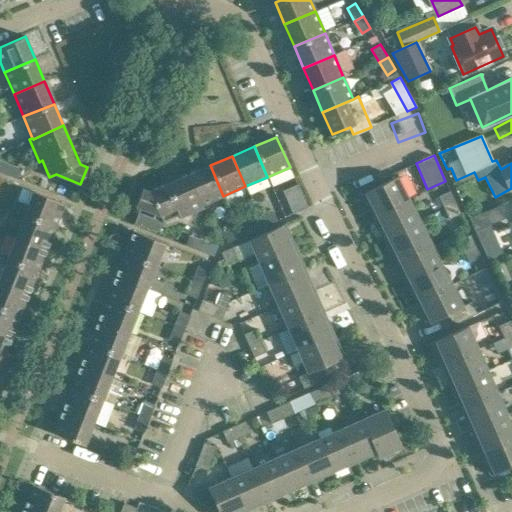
[(20,170),(7,165),(3,173),(17,179),(20,170)]
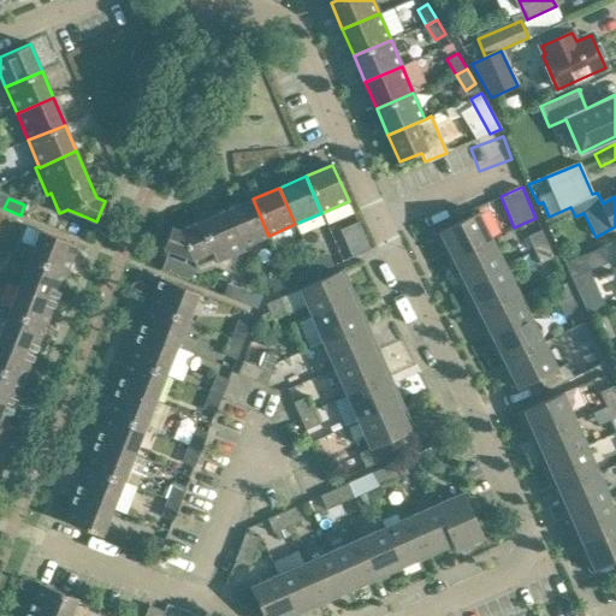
[(268,236),(253,199),(226,211),(242,247),(268,236)]
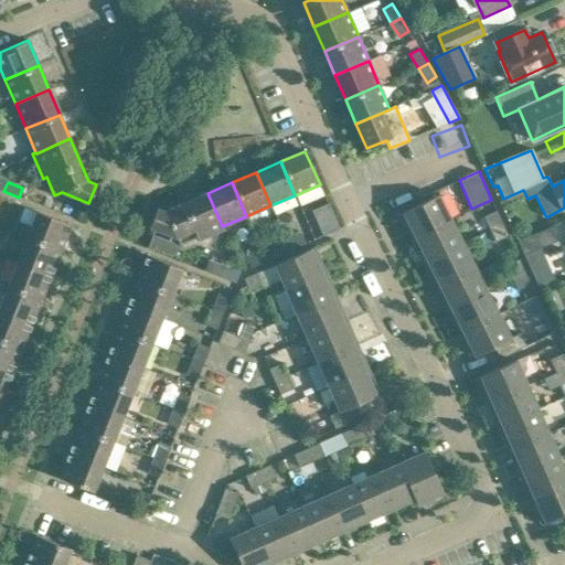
[(208,193),(183,204),(164,212),(156,209),(149,227),(176,237),(179,245),(196,237),(199,241),(224,230),(222,226),(208,193)]
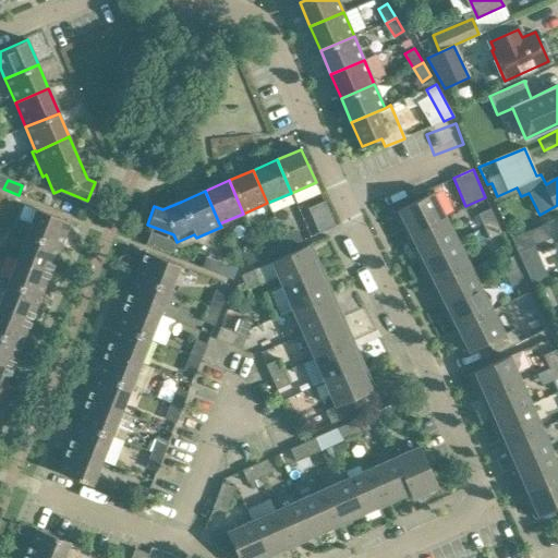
[(407,237),(445,218),(433,193),(395,211),(407,237)]
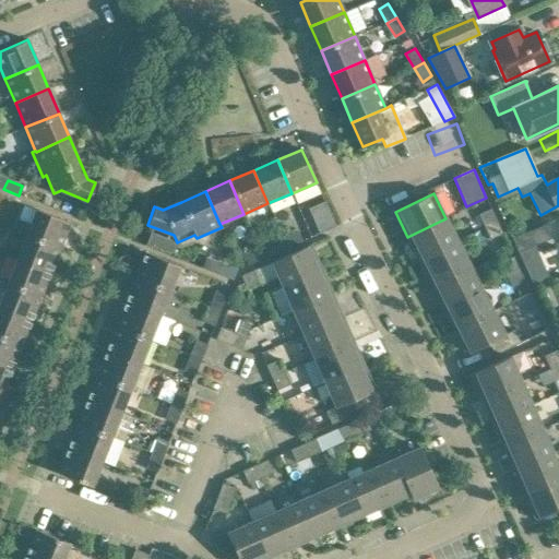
[(335,227),(325,203),(310,210),(321,234),(335,227)]
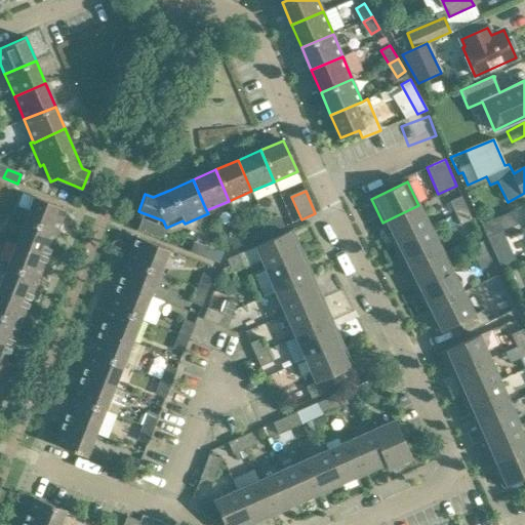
[(449,201),(454,213),(467,208),(460,196),(449,201)]
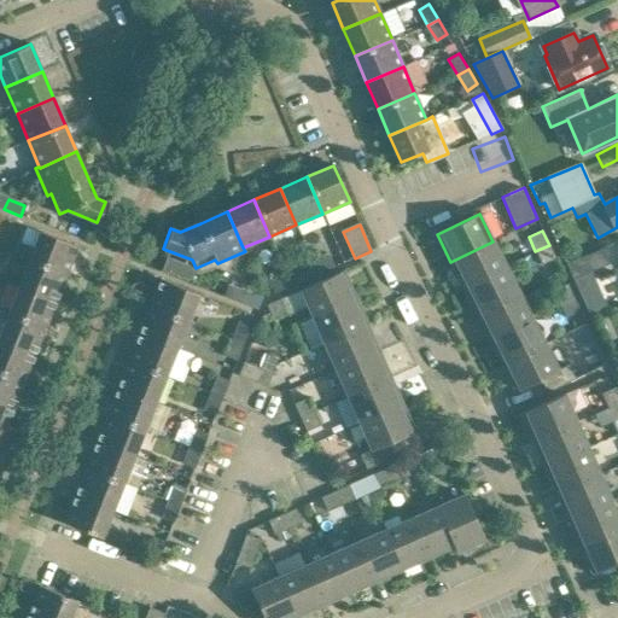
[(66,274),(77,246),(40,232),(34,248),(19,242),(15,254),(29,258),(66,274)]
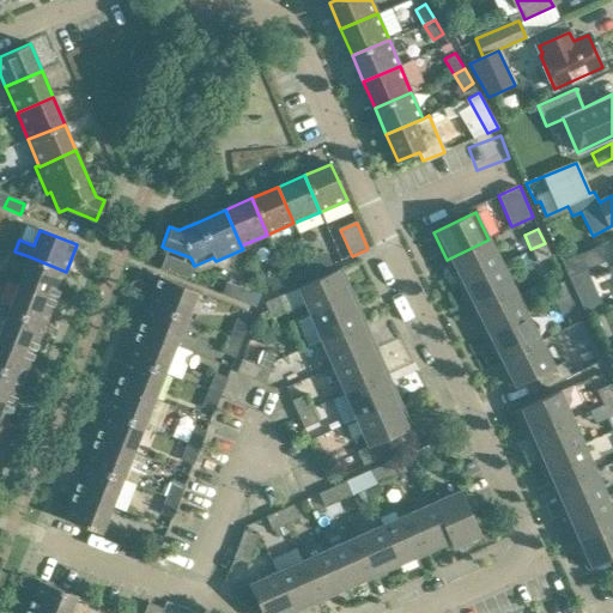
[(459,285),(502,265),(489,240),(447,260),(459,285)]
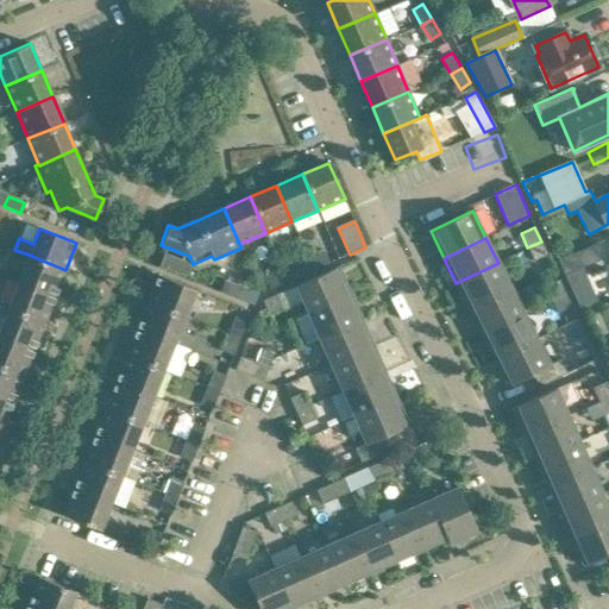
[(547,255),(541,242),(527,248),(533,262),(547,255)]
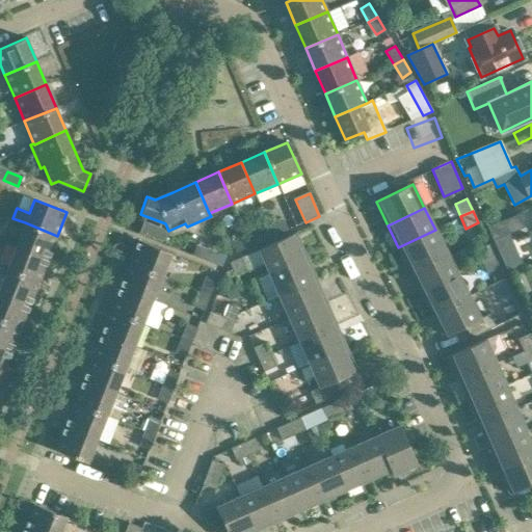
[(519,214),(487,228),(494,240),(524,228),(519,214)]
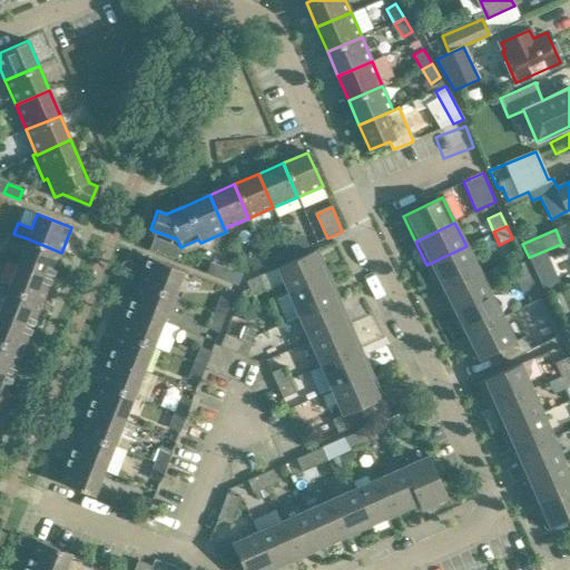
[(303,236),(288,243),(292,252),(307,246),(303,236)]
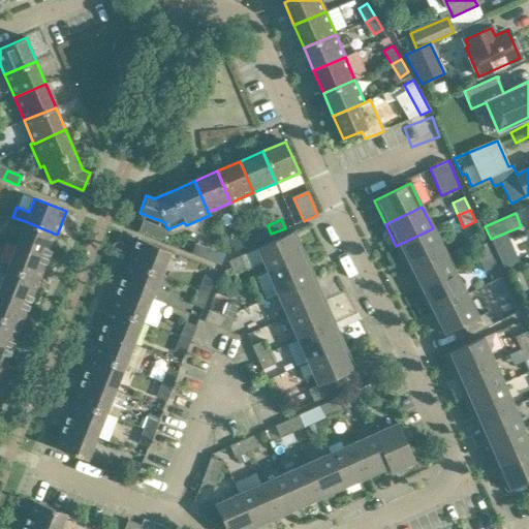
[(48,257),(57,235),(25,221),(16,245),(48,257)]
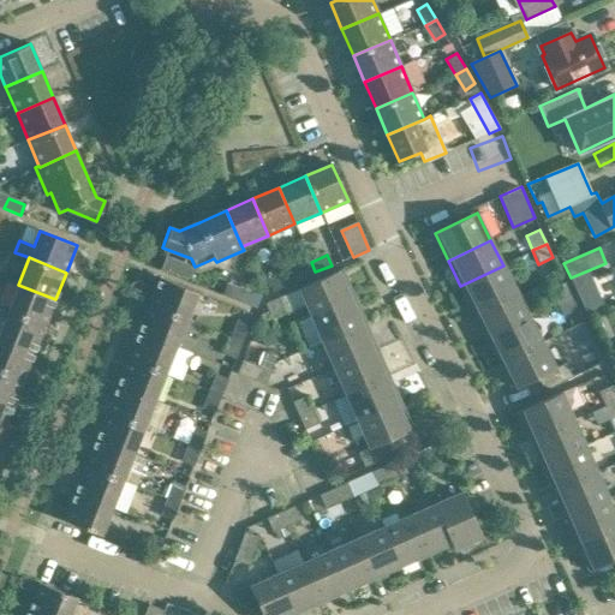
[(315,272),(311,262),(293,269),(298,279),(315,272)]
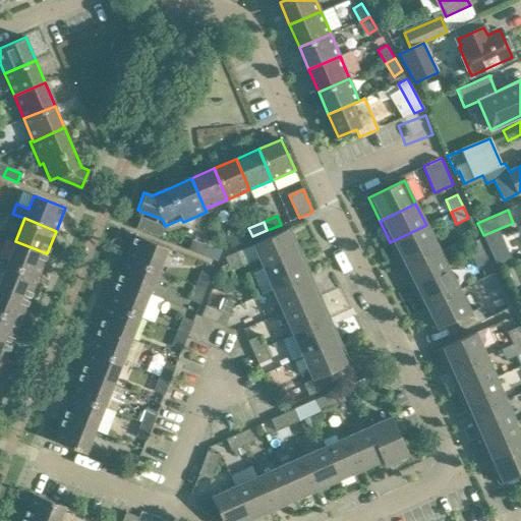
[(401,264),(438,247),(426,225),(390,242),(401,264)]
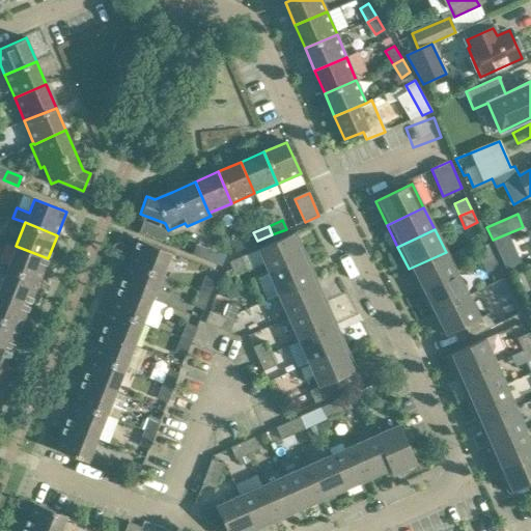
[(258,249),(268,272),(305,254),(295,232),(258,249)]
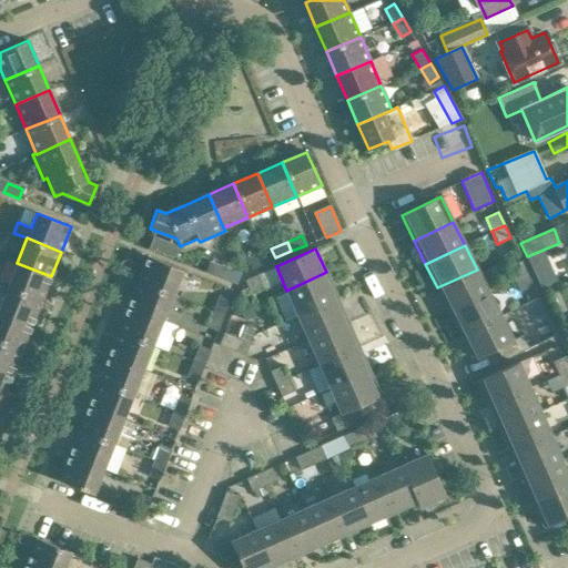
[(250,269),(266,261),(263,252),(246,259),(250,269)]
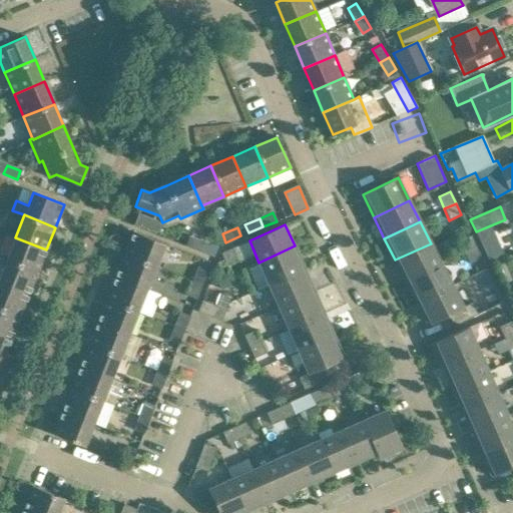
[(133,231),(124,254),(155,268),(164,244),(133,231)]
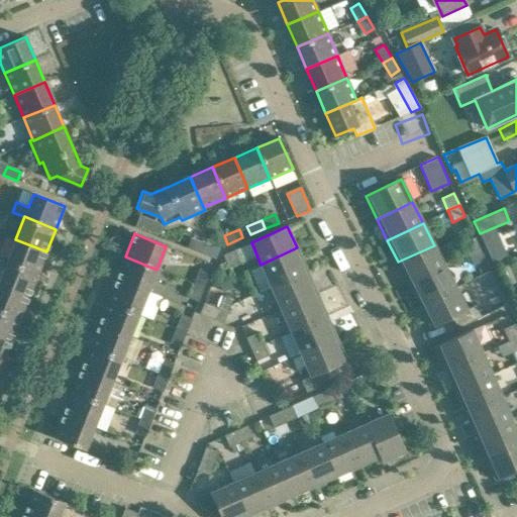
[(200,252),(204,243),(191,237),(187,246),(200,252)]
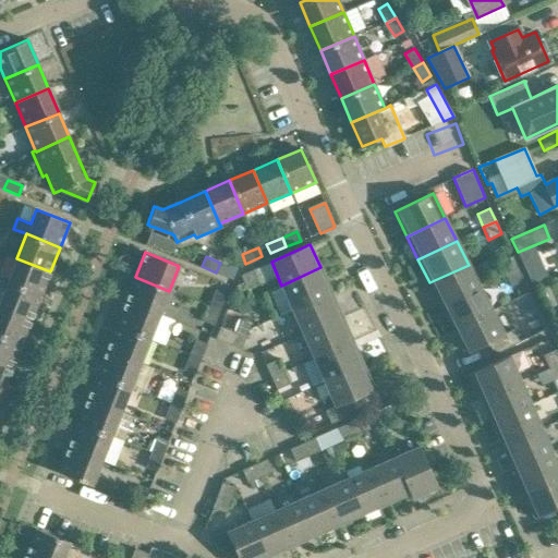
[(499,262),(505,274),(517,268),(511,256),(499,262)]
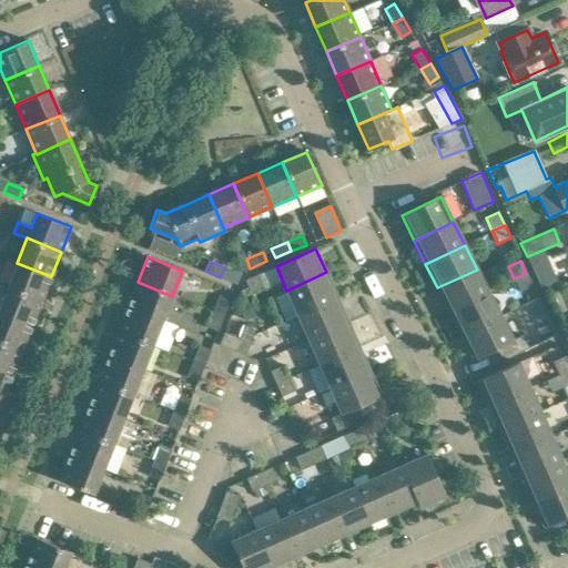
[(41,301),(51,276),(17,263),(7,287),(41,301)]
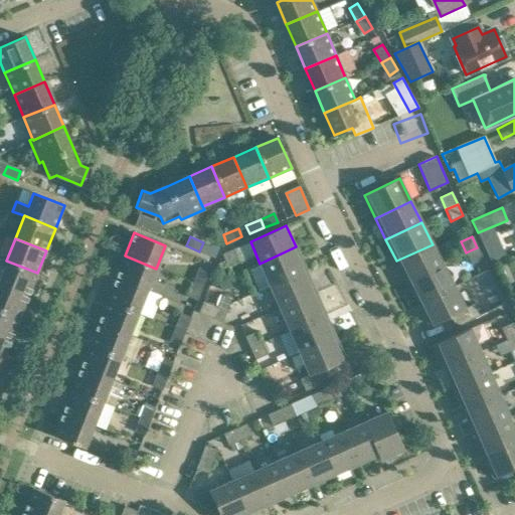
[(216,247),(203,242),(199,251),(213,256),(216,247)]
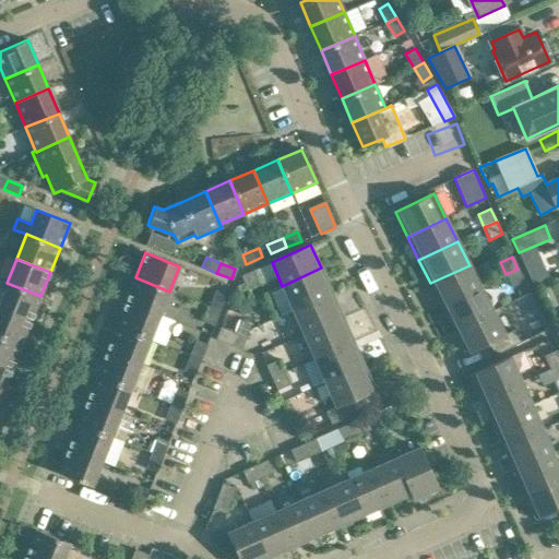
[(442,307),(482,288),(470,265),(430,283),(442,307)]
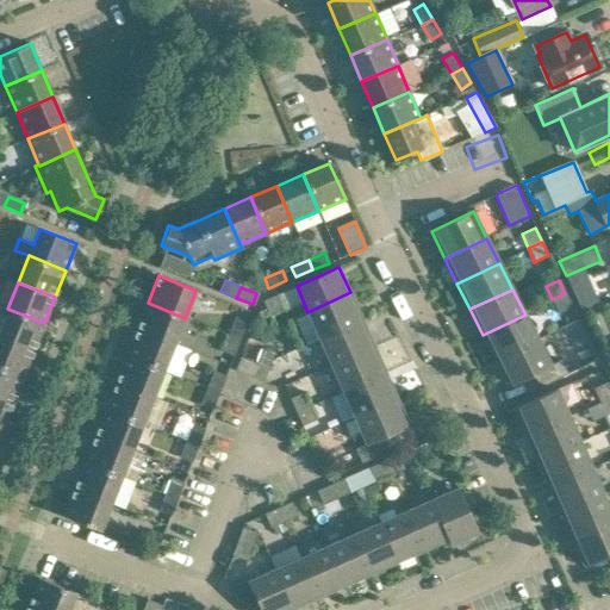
[(361,318),(350,292),(307,312),(319,338),(361,318)]
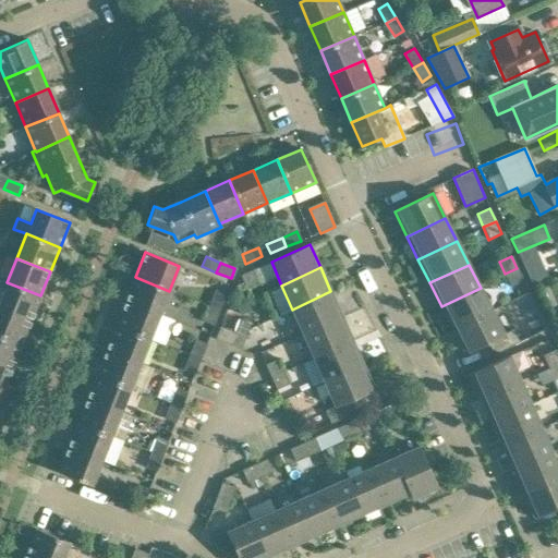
[(522,280),(517,268),(505,274),(510,286),(522,280)]
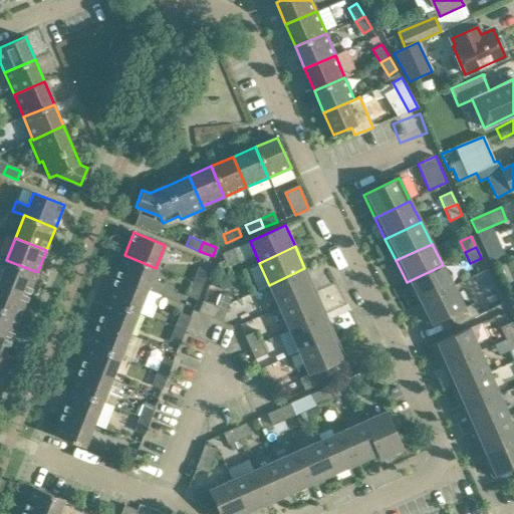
[(227,264),(238,259),(233,248),(222,252),(227,264)]
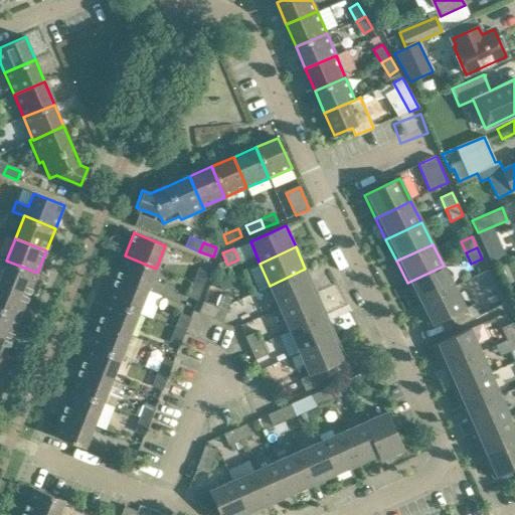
[(147,291),(156,269),(125,255),(116,279),(147,291)]
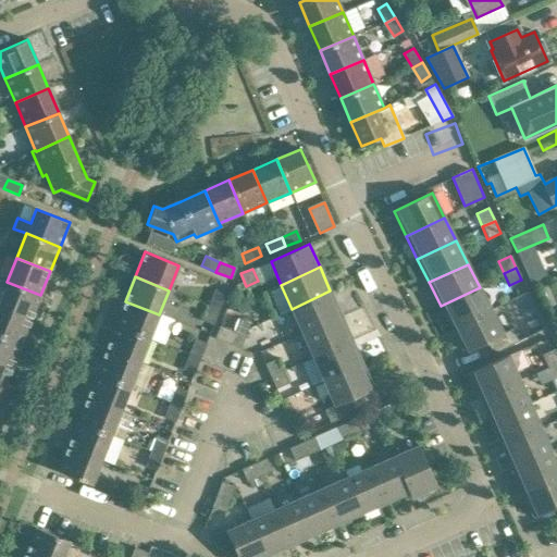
[(0,307),(32,320),(40,295),(7,282),(0,299),(0,307)]
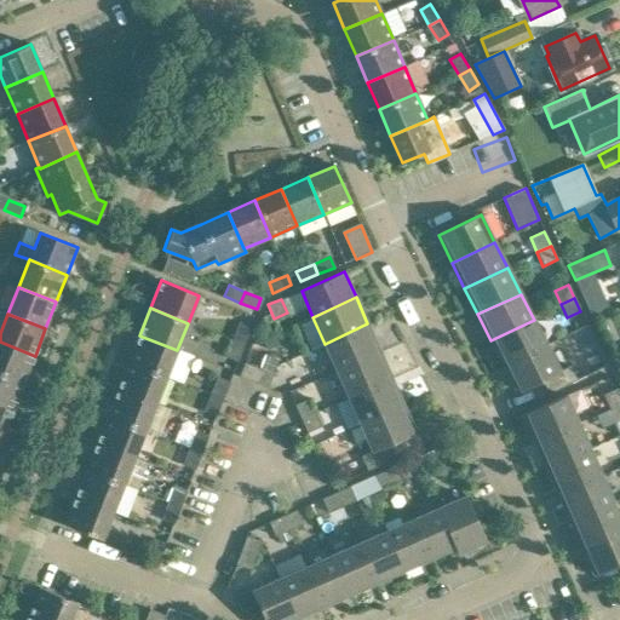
[(504,366),(546,345),(534,320),(491,340),(504,366)]
